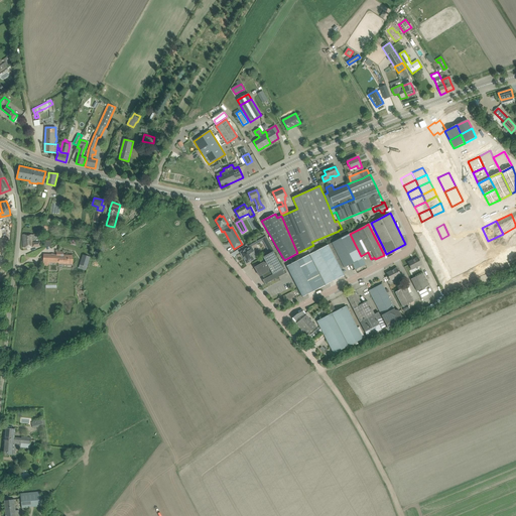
[(515,227),(503,234),(510,248),(515,244),(515,227)]
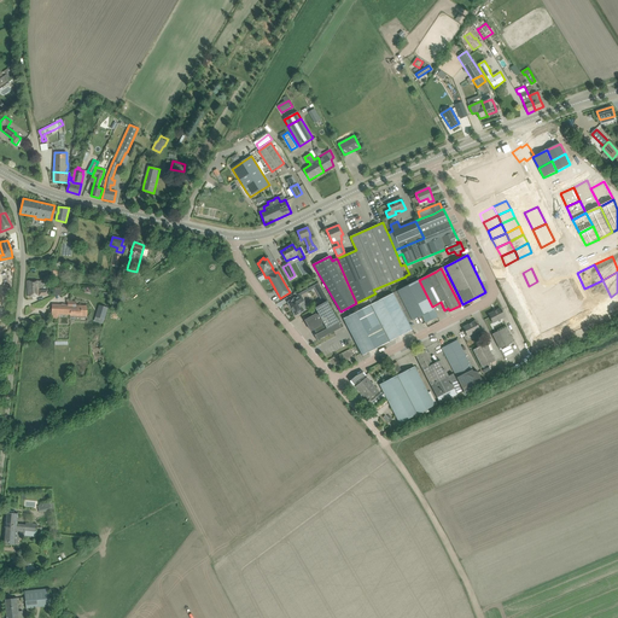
[(523,273),(513,277),(520,290),(529,286),(523,273)]
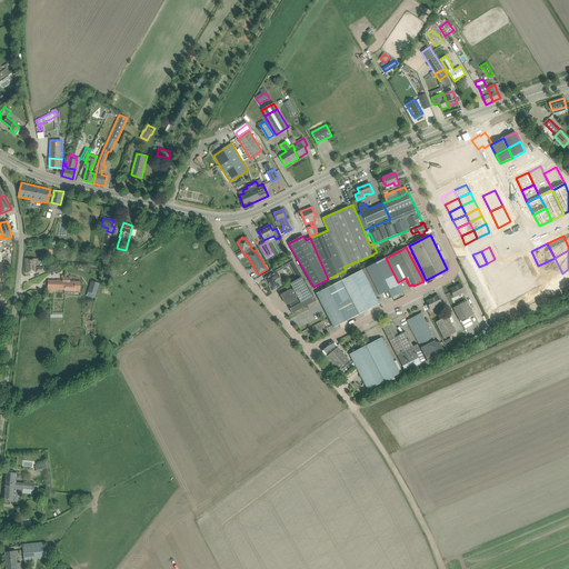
[(38,258),(30,258),(25,259),(26,273),(30,272),(30,273),(33,273),(33,272),(45,272),(45,267),(36,267),(36,263),(38,263),(38,258)]
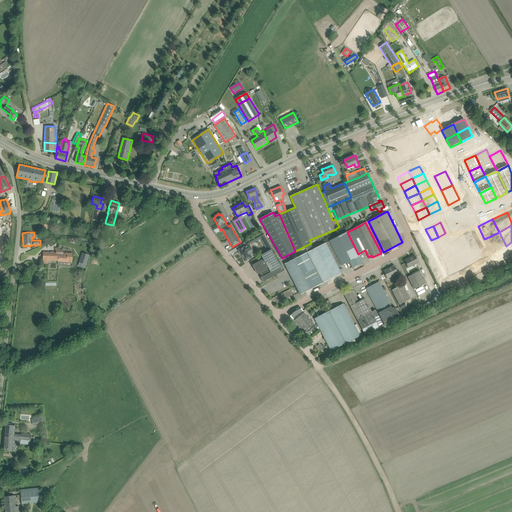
[(340,235),(326,243),(338,267),(341,265),(341,266),(349,261),(353,268),(363,262),(358,254),(347,232),(340,235)]
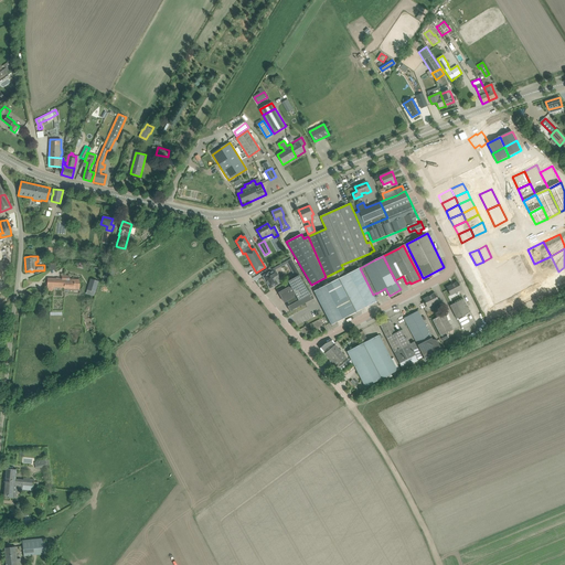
[(491,257),(476,265),(482,278),(498,270),(496,265),(491,257)]
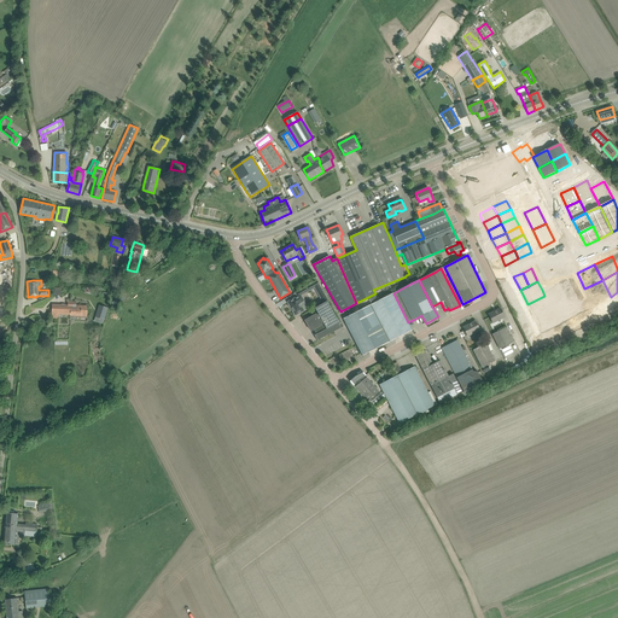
[(559,281),(542,290),(544,296),(549,307),(567,298),(559,281)]
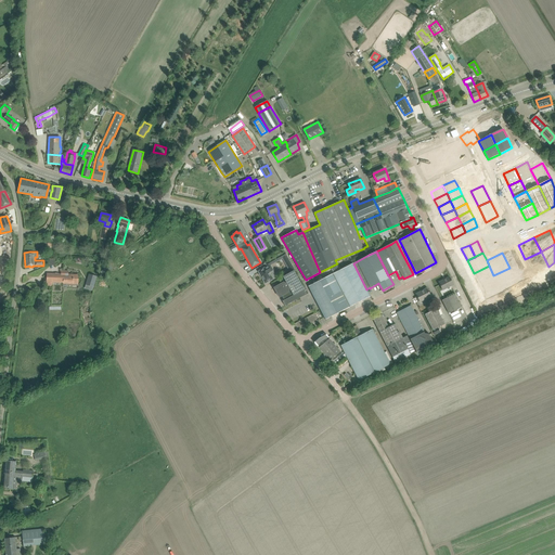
[(287,256),(283,258),(291,272),(294,270),(295,270),(287,256)]
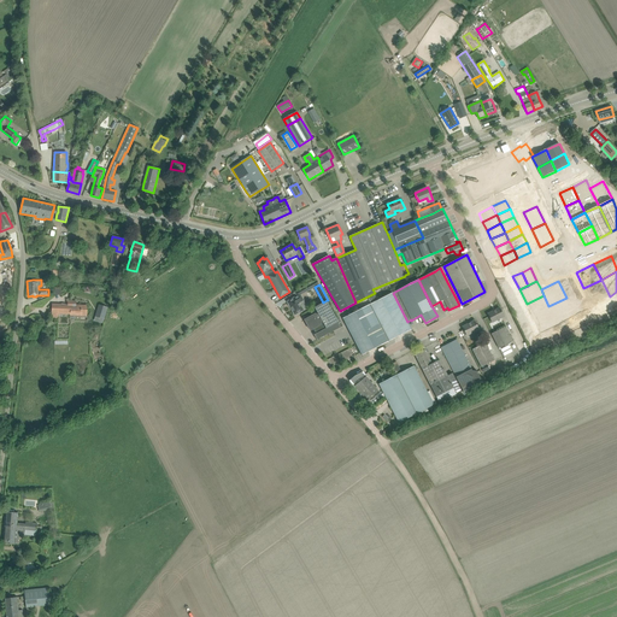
[(375,295),(369,299),(371,304),(342,318),(362,356),(411,329),(407,322),(393,293),(377,300),(375,295)]
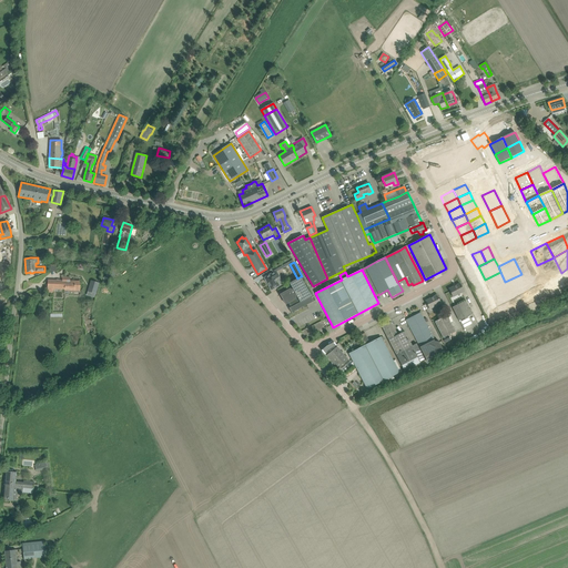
[(280,285),(275,279),(280,276),(276,271),(265,277),(265,279),(265,280),(266,282),(267,282),(272,290),(276,287),(277,287),(279,286),(279,285),(280,285)]
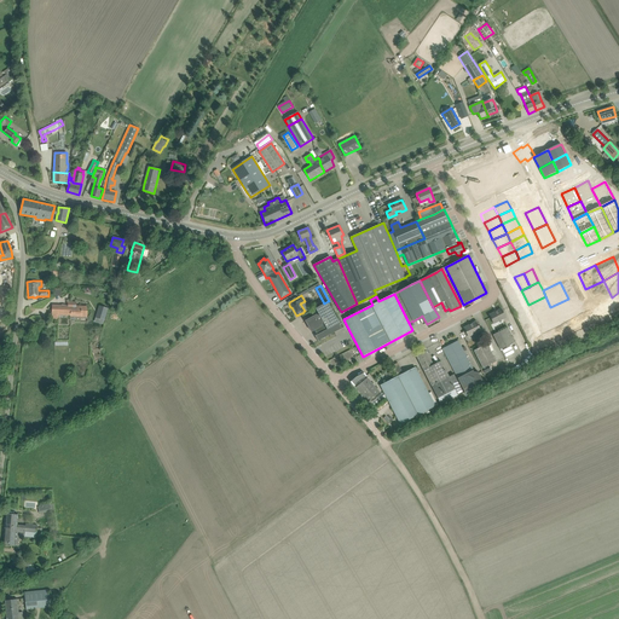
[(545,296),(528,305),(534,318),(551,310),(550,307),(545,296)]
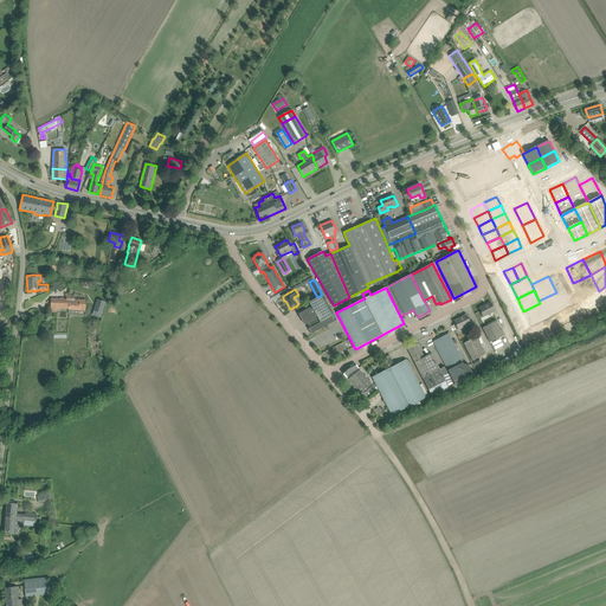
[(311,334),(335,321),(321,295),(317,297),(316,298),(314,300),(309,302),(313,308),(310,309),(309,308),(300,314),(305,324),(308,323),(310,328),(308,329),(311,334)]
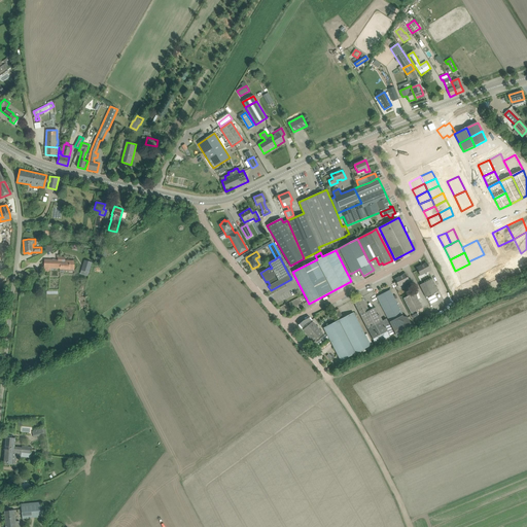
[(60,270),(74,270),(74,260),(65,260),(65,257),(58,257),(58,259),(44,259),(44,270),(49,270),(49,269),(60,269),(60,270)]
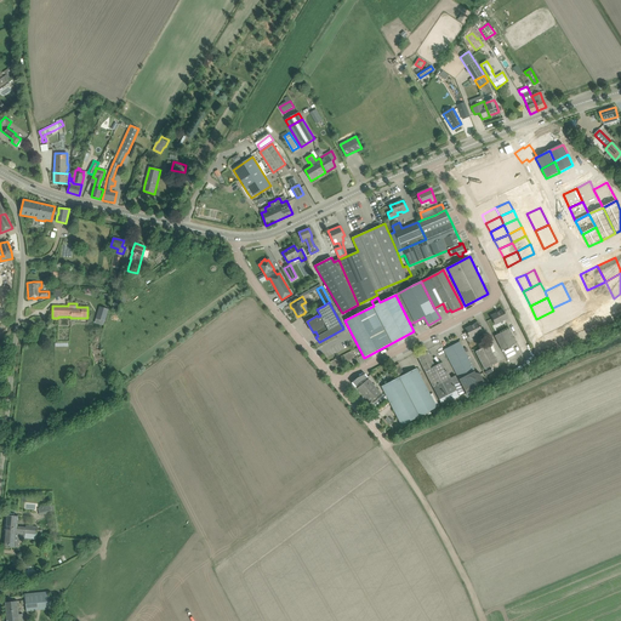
[(96,318),(106,322),(109,309),(100,307),(96,318)]
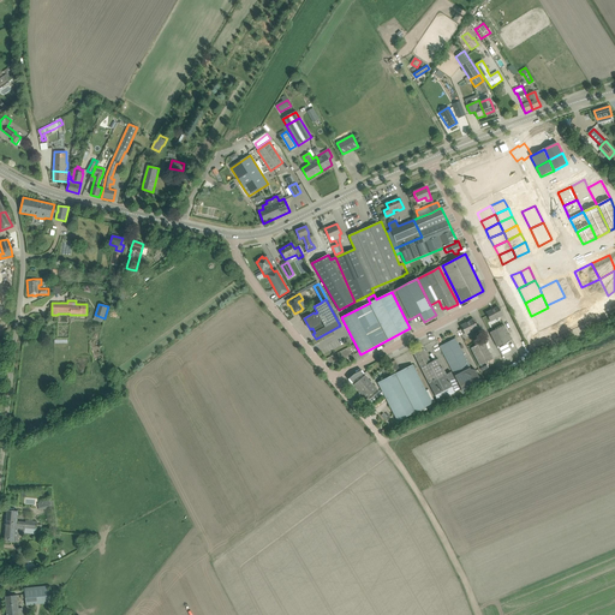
[(487,312),(489,320),(490,322),(502,316),(499,306),(487,312)]
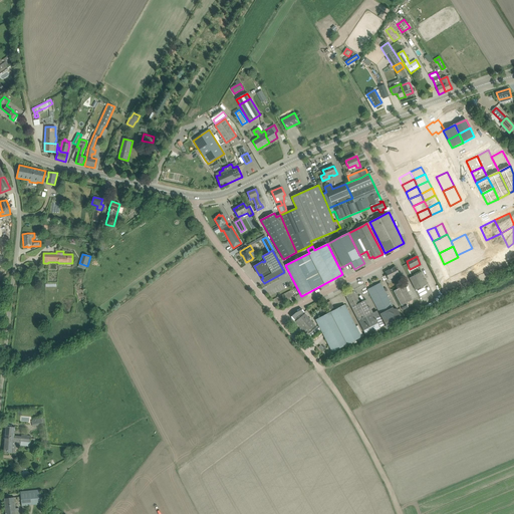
[(458,257),(444,264),(450,275),(464,268),(458,257)]
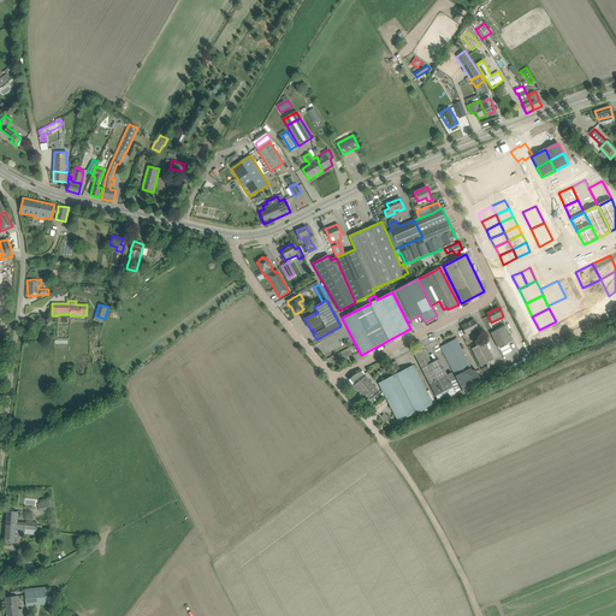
[(462,326),(465,332),(466,335),(478,329),(474,320),(462,326)]
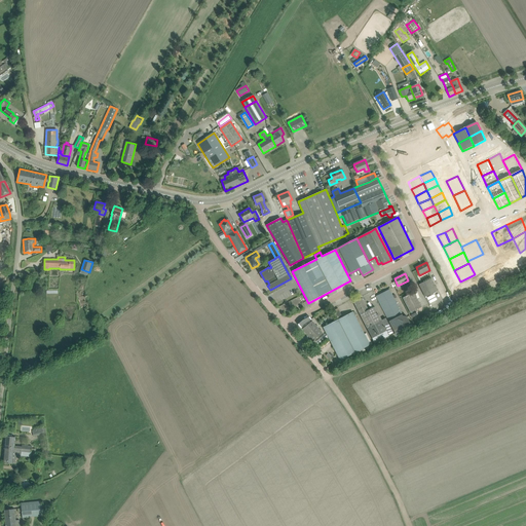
[(431,278),(423,283),(419,285),(425,297),(438,291),(431,278)]
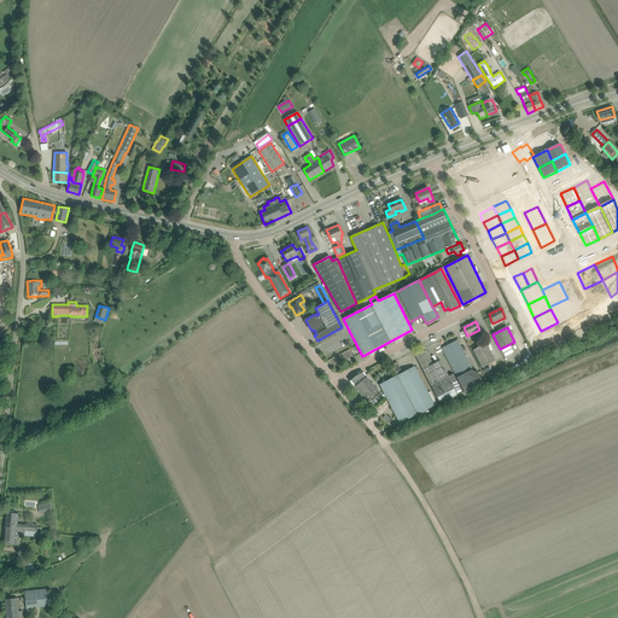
[(473,369),(460,345),(458,339),(442,348),(458,378),(464,391),(482,382),(478,373),(478,372),(474,372),(473,369)]
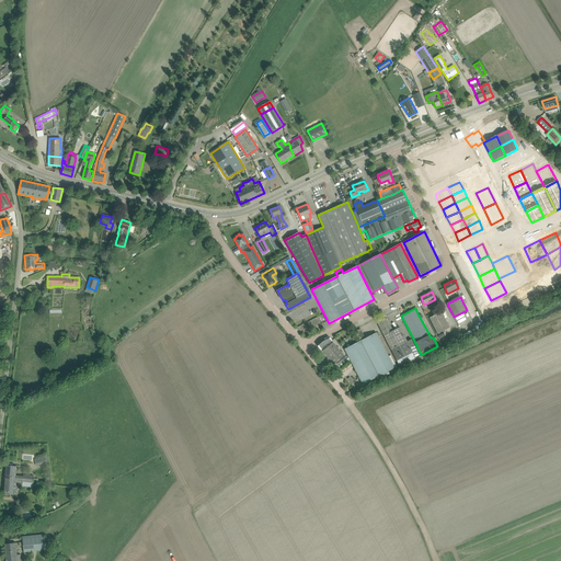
[(430,318),(437,333),(449,328),(441,311),(430,318)]
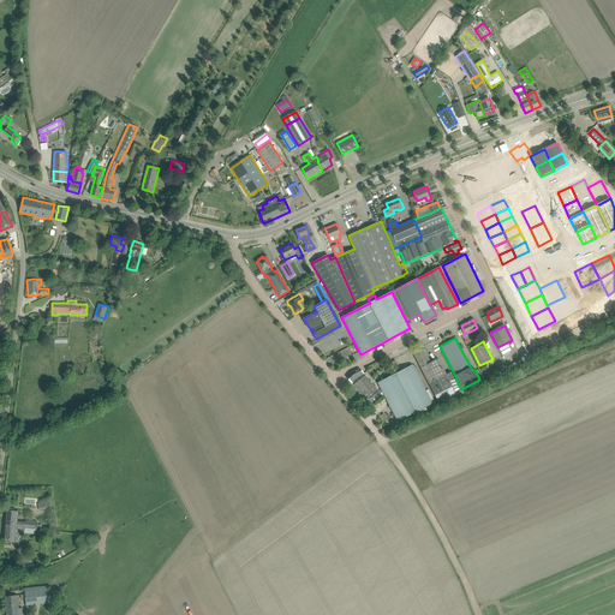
[(413,353),(416,359),(435,395),(441,393),(452,387),(455,392),(460,389),(451,371),(446,375),(439,358),(430,363),(423,348),(413,353)]
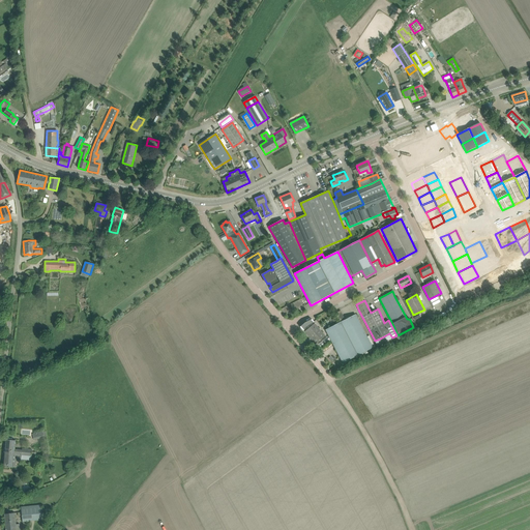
[(335,313),(341,322),(358,355),(373,348),(355,315),(347,319),(345,319),(341,311),(335,313)]
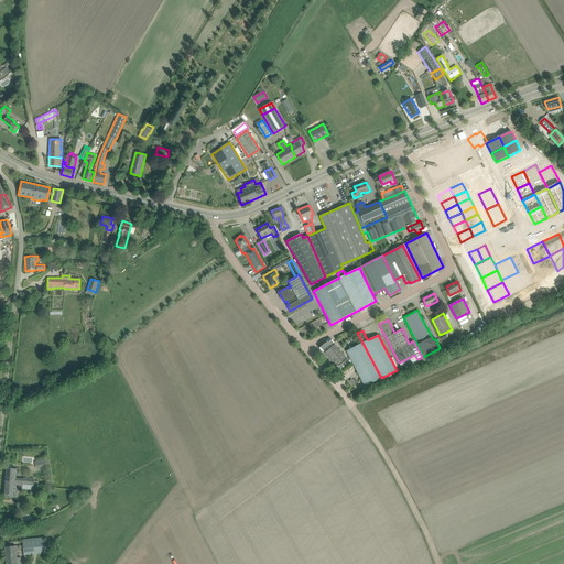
[(443,335),(443,344),(454,344),(454,335),(443,335)]
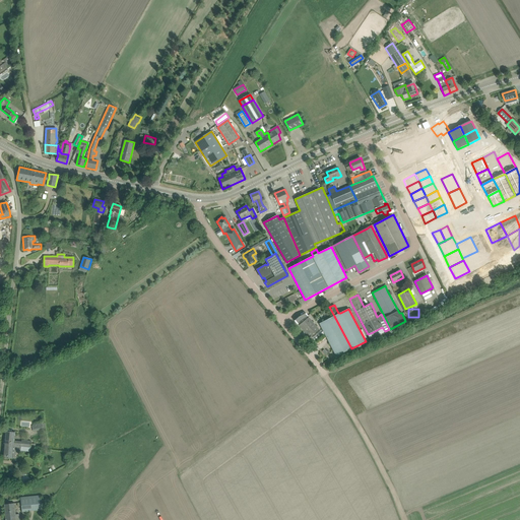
[(306,314),(300,317),(295,320),(295,321),(298,324),(299,324),(300,323),(303,320),(304,321),(299,325),(310,337),(319,329),(309,317),(307,319),(306,317),(308,316),(306,314)]
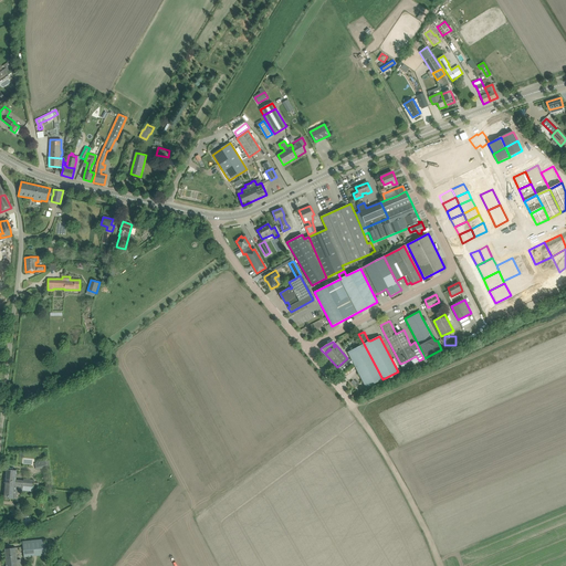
[(383,379),(364,344),(348,353),(366,388),(383,379)]
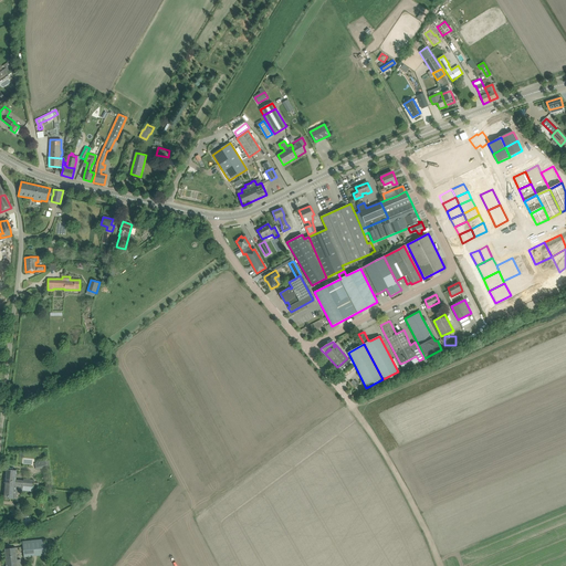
[(37,463),(39,470),(49,467),(46,460),(37,463)]
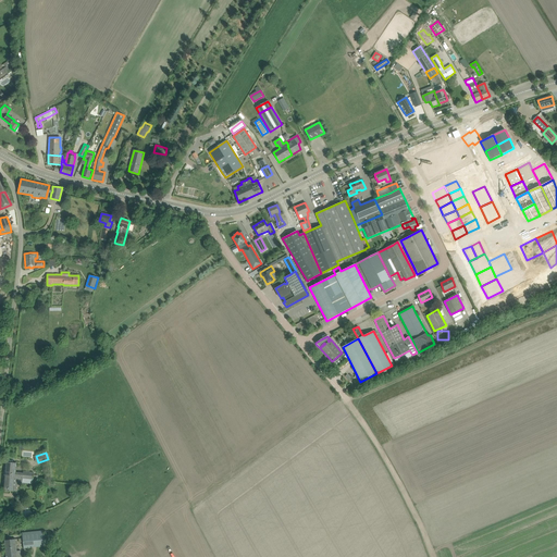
[(5,462),(4,478),(17,479),(17,478),(23,479),(23,478),(33,480),(34,472),(23,472),(23,473),(15,472),(16,463),(11,462),(5,462)]
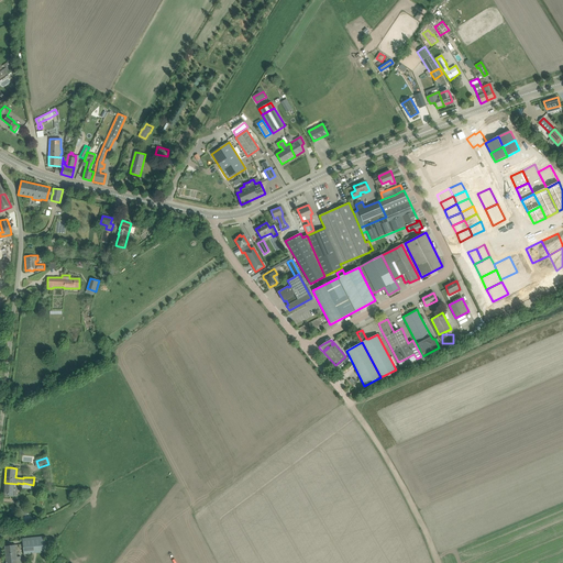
[(18,484),(4,483),(3,496),(14,496),(17,496),(18,484)]
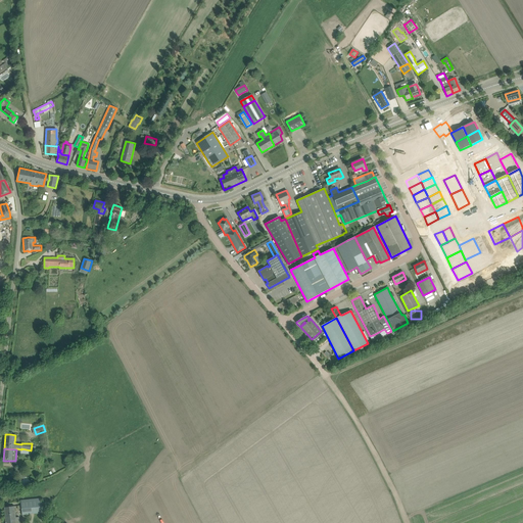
[(13,472),(22,480),(24,479),(27,482),(26,483),(27,485),(30,482),(31,483),(32,482),(26,477),(27,476),(18,467),(13,472)]
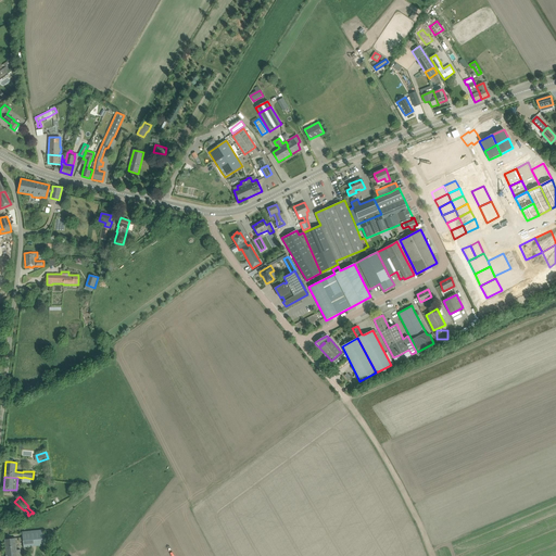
[(46,544),(43,530),(22,532),(24,547),(46,544)]
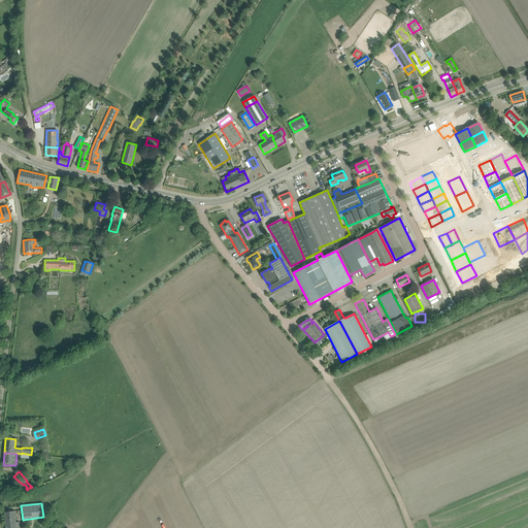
[(20,527),(20,526),(20,522),(15,523),(14,512),(4,513),(5,527),(20,527)]
